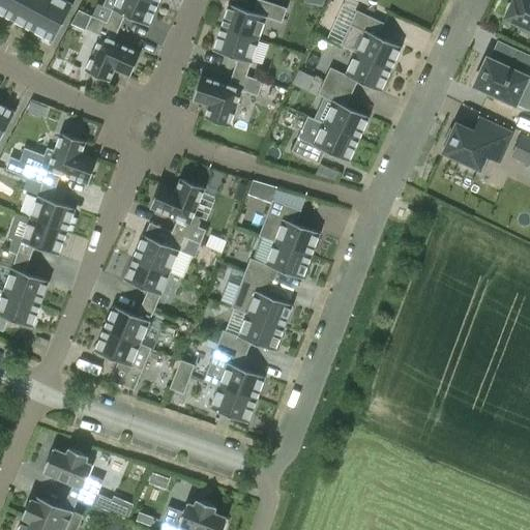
[(0,0),(0,12),(13,20),(23,0),(0,0)]
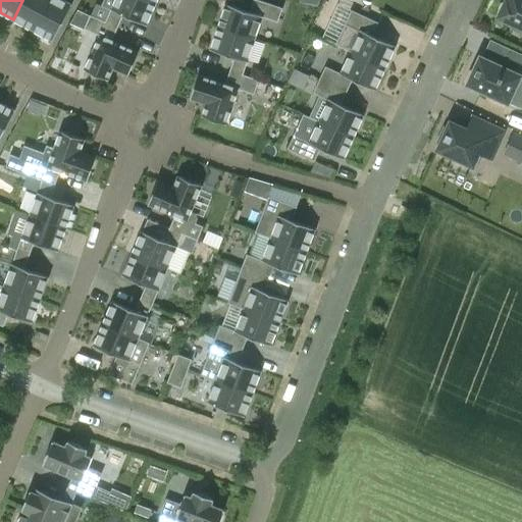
[(33,30),(48,0),(22,0),(13,19),(33,30)]
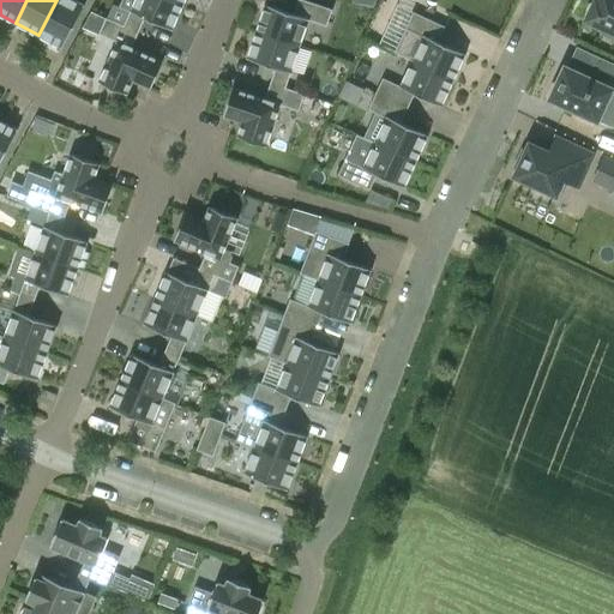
[(73,0),(56,0),(38,35),(61,48),(60,48),(61,49),(85,5),(84,5),(73,0)]
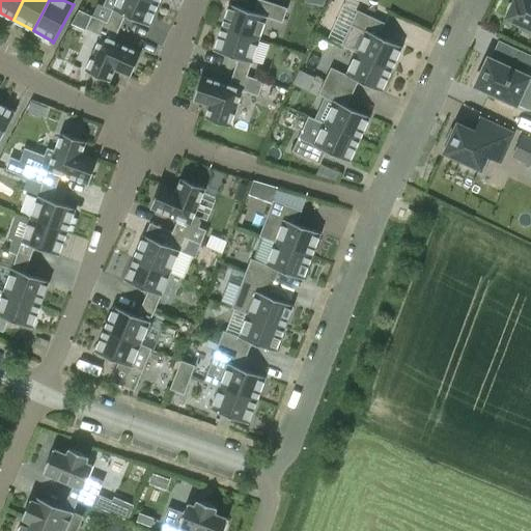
[(107,23),(119,28),(126,16),(149,26),(149,25),(148,25),(159,3),(151,0),(116,0),(113,9),(112,8),(112,9),(107,22),(107,23)]
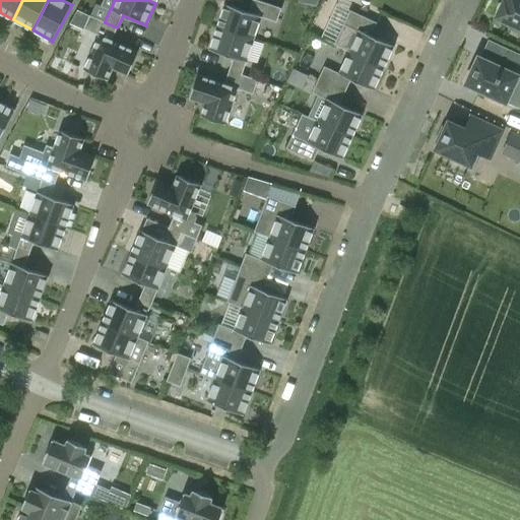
[(217,26),(253,39),(261,16),(276,21),(281,8),(258,0),(252,0),(249,11),(224,3),(223,4),(224,5),(217,26)]
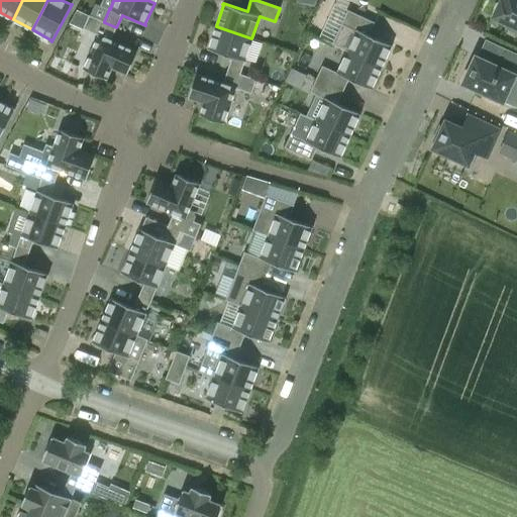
[(502,0),(501,0),(493,17),(507,23),(506,28),(516,32),(516,0),(503,0),(504,1),(502,0)]
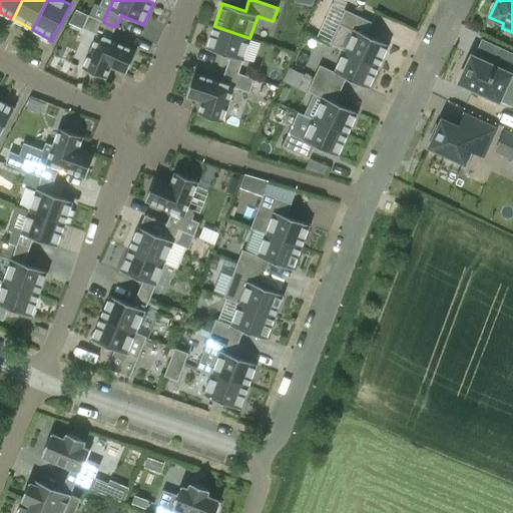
[(330,43),(345,50),(345,51),(380,67),(389,45),(366,35),(372,22),(346,10),(339,23),(330,43)]
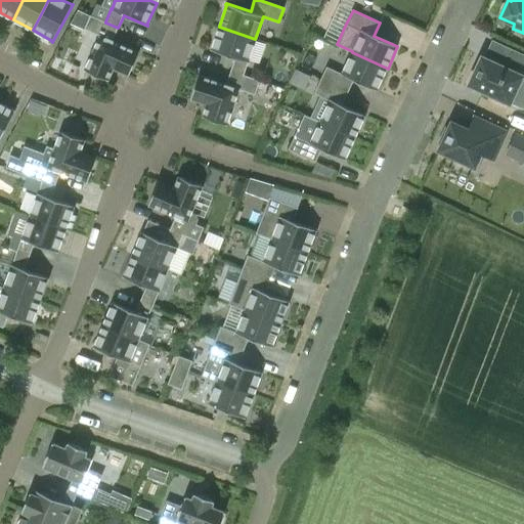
[(118,28),(105,23),(105,22),(90,15),(84,29),(99,36),(85,70),(84,69),(84,70),(108,81),(108,80),(113,69),(128,75),(128,76),(139,51),(138,51),(138,52),(113,40),(118,28)]
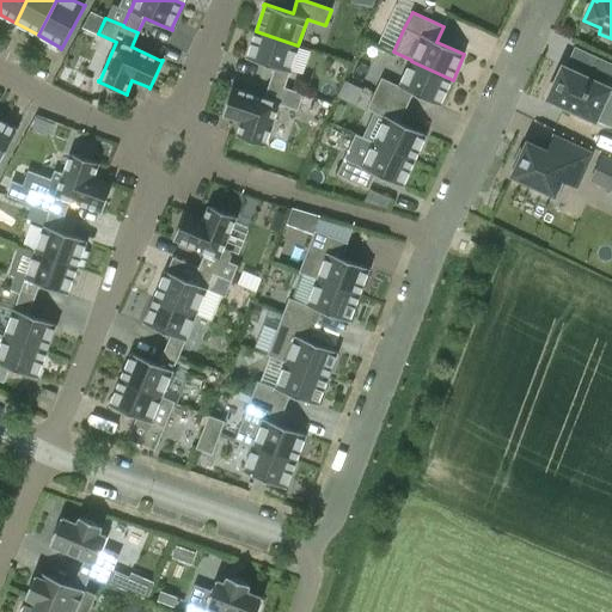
[(270,83),(285,87),(289,73),(291,73),(291,72),(289,72),(298,46),(256,31),(248,57),(246,57),(246,59),(275,68),(270,83)]
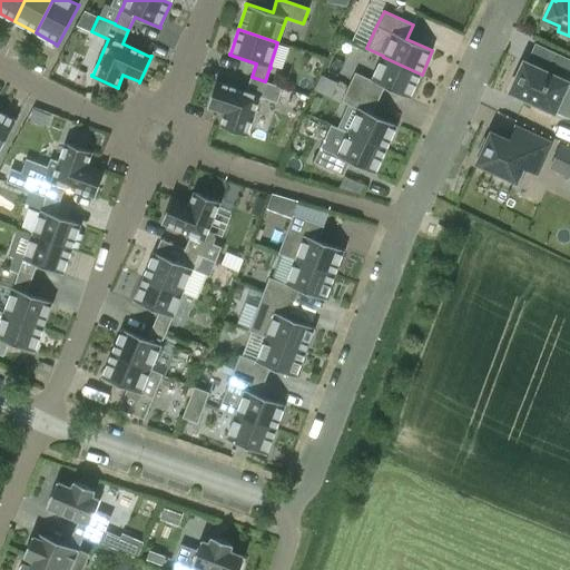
[(538,68),(524,61),(510,92),(537,105),(536,107),(549,114),(550,110),(554,112),(568,84),(569,85),(569,60),(556,55),(550,67),(540,62),(538,68)]
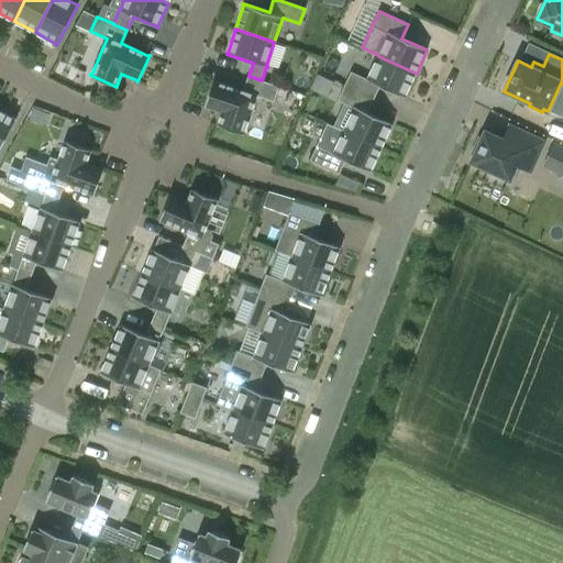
[(344,86),(374,99),(379,86),(406,98),(417,74),(378,56),(367,79),(351,72),(344,86)]
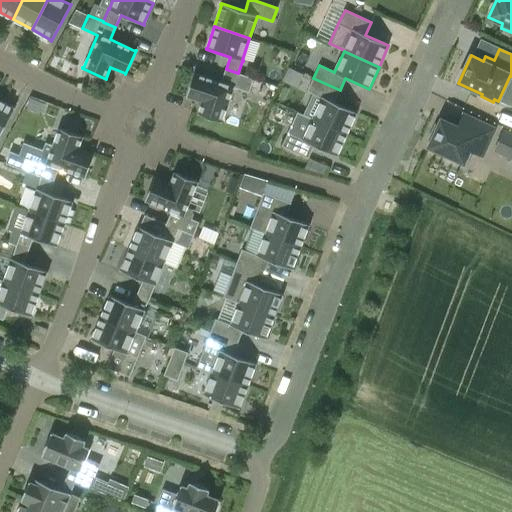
[(254,78),(238,73),(226,69),(221,82),(195,73),(194,72),(186,97),(187,98),(187,97),(202,102),(198,113),(197,114),(222,122),(223,121),(222,121),(233,87),(249,92),(254,78)]
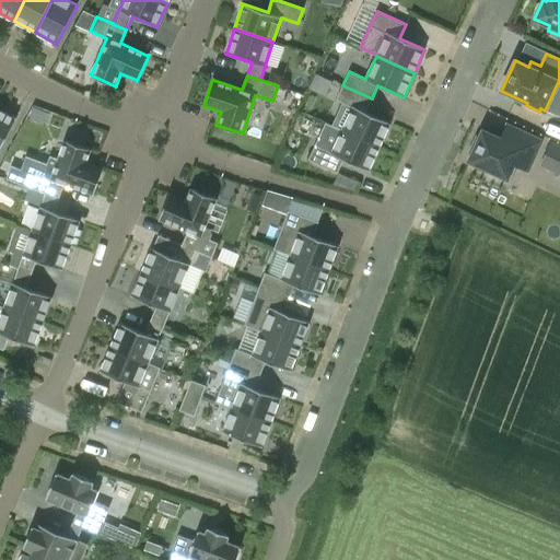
[(342,129),(380,147),(391,124),(365,112),(372,98),(342,85),(336,98),(352,106),(342,129)]
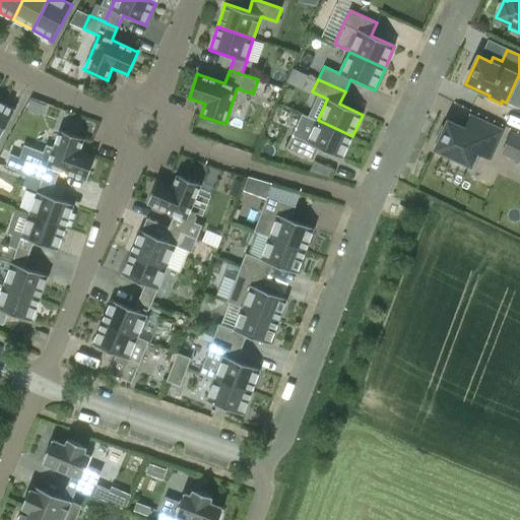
[(0,102),(0,137),(15,109),(14,109),(14,110),(0,102)]
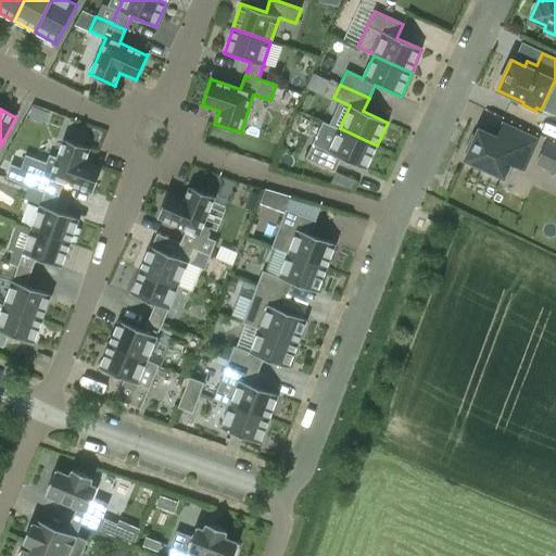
[(474,135),(465,152),(468,153),(465,160),(485,169),(484,173),(497,178),(500,175),(504,177),(504,176),(500,174),(505,162),(523,171),(539,139),(513,127),(506,141),(479,129),(476,136),(474,135)]
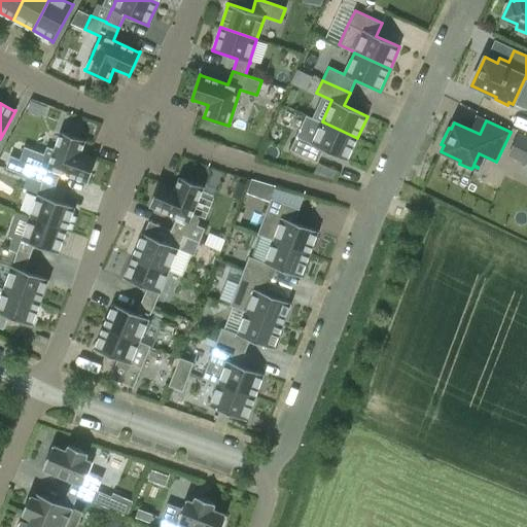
[(357,138),(322,121),(312,143),(296,136),(290,149),(318,163),(323,150),(347,161),(357,138)]
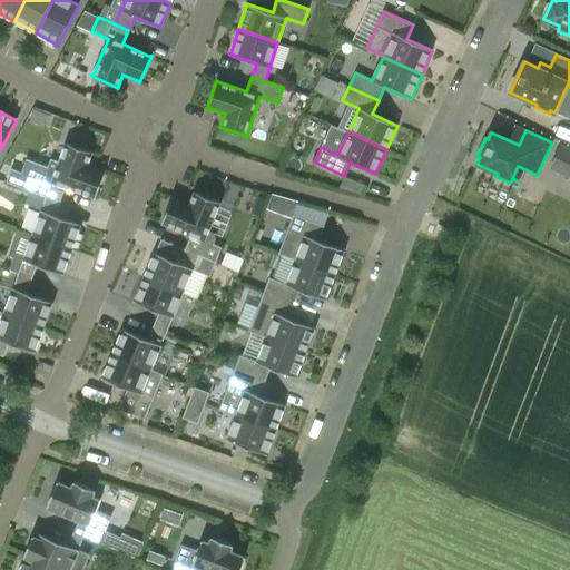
[(51,156),(57,138),(45,135),(39,151),(51,156)]
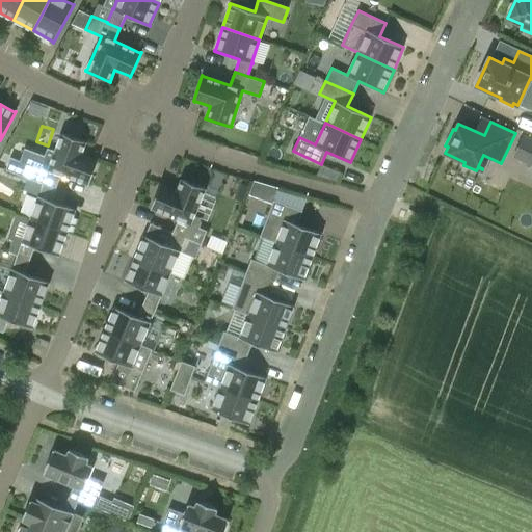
[(44,183),(56,187),(61,175),(88,184),(87,185),(88,185),(98,159),(97,159),(97,160),(81,154),(85,142),(86,143),(86,142),(60,133),(61,134),(49,169),(32,163),(27,178),(43,183),(44,183)]
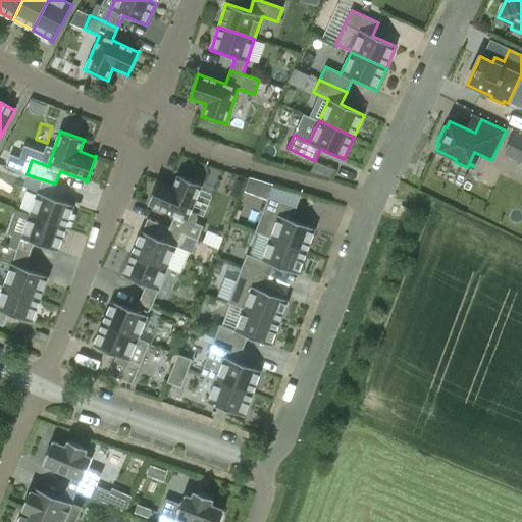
[(521,139),(513,135),(505,154),(517,159),(521,148),(521,139)]
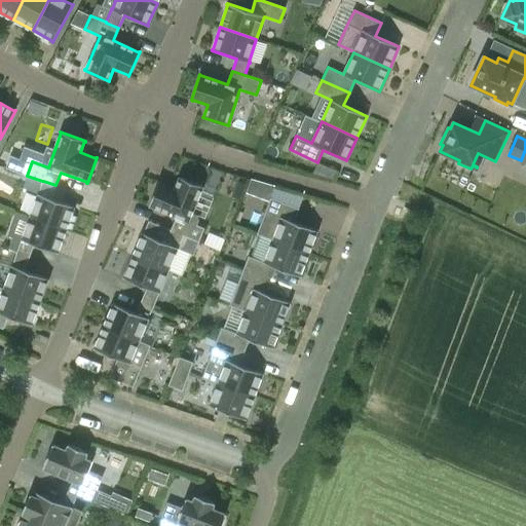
[(203,188),(204,187),(179,177),(180,178),(175,189),(159,183),(160,182),(159,182),(149,207),(150,207),(176,217),(171,230),(198,241),(204,228),(196,225),(198,219),(197,214),(192,213),(203,187),(203,188)]
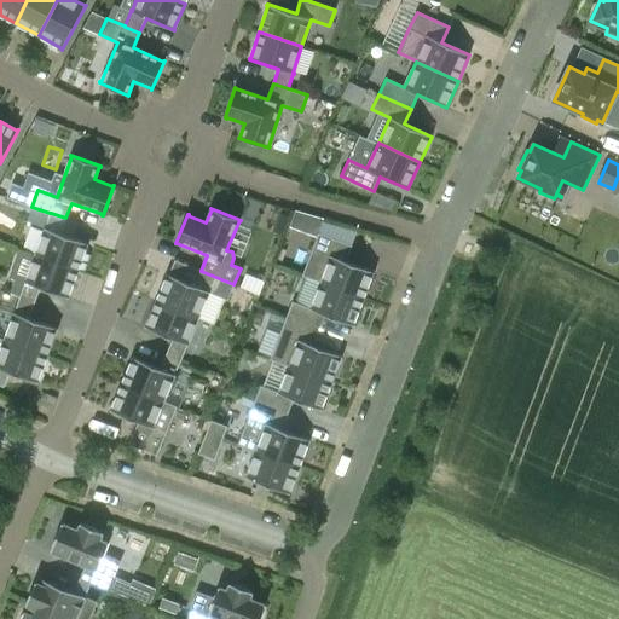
[(35,255),(77,271),(87,244),(88,244),(59,233),(65,218),(51,213),(50,213),(45,227),(44,227),(44,229),(45,229),(35,255)]
